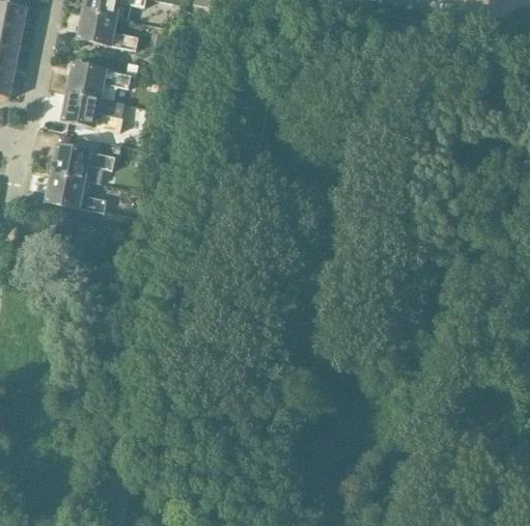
[(85,0),(84,9),(116,16),(119,1),(144,6),(145,0),(85,0)]
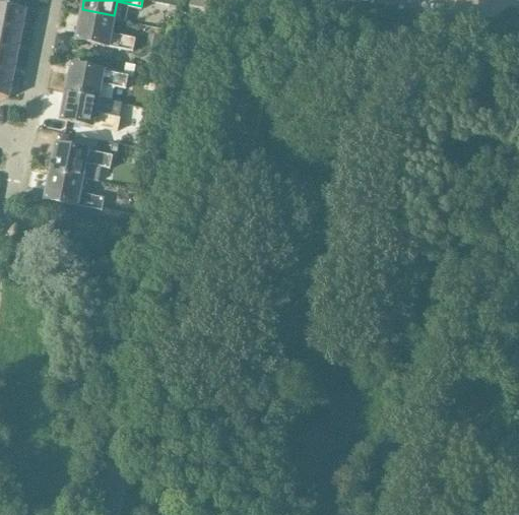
[(0,1),(0,24),(22,29),(26,7),(3,2),(0,1)]
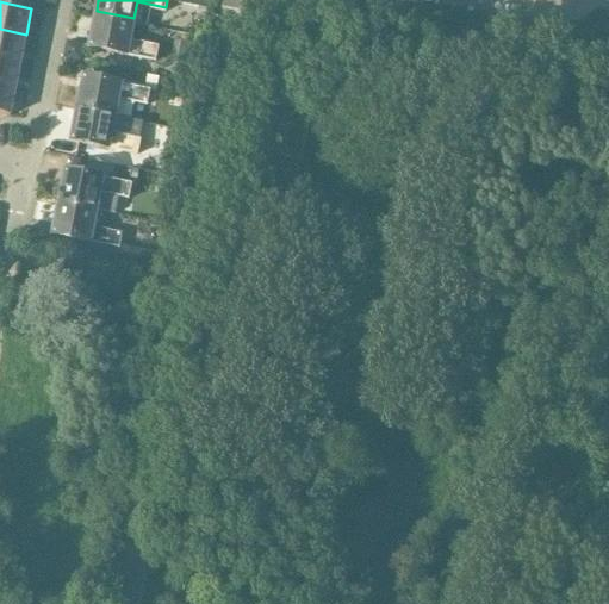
[(134,18),(97,11),(91,43),(156,56),(159,42),(130,36),(134,18)]
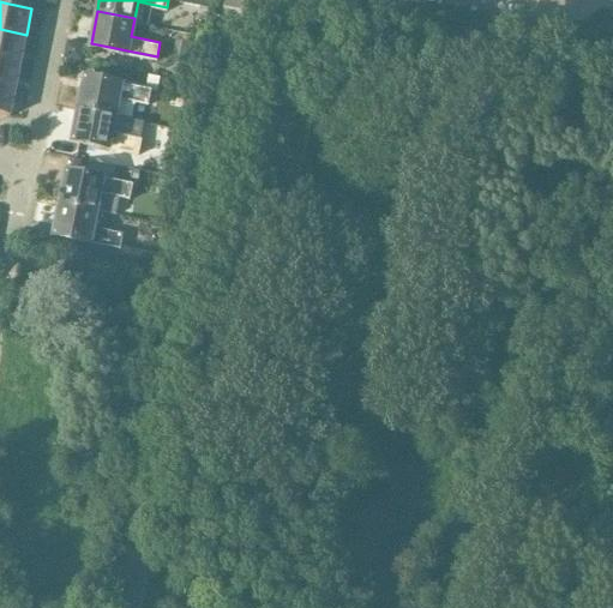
[(0,29),(0,55),(20,60),(26,35),(0,29)]
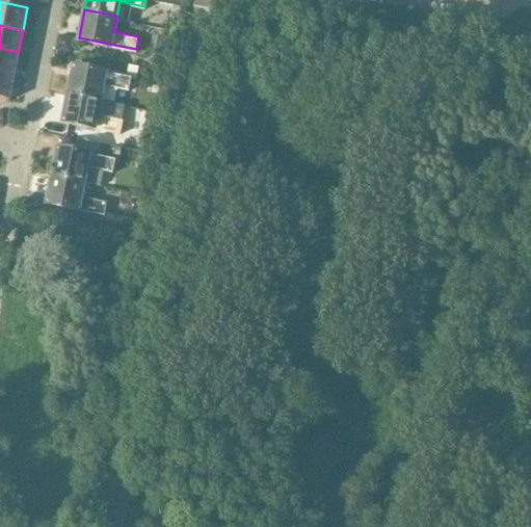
[(0,48),(0,71),(14,74),(18,52),(0,48)]
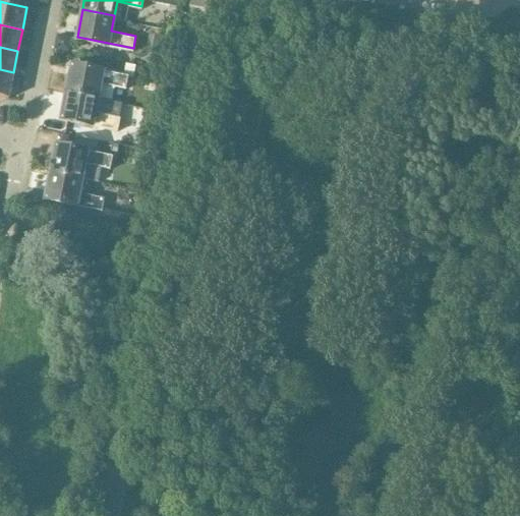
[(128,73),(72,62),(66,90),(99,96),(102,80),(126,86),(128,73)]
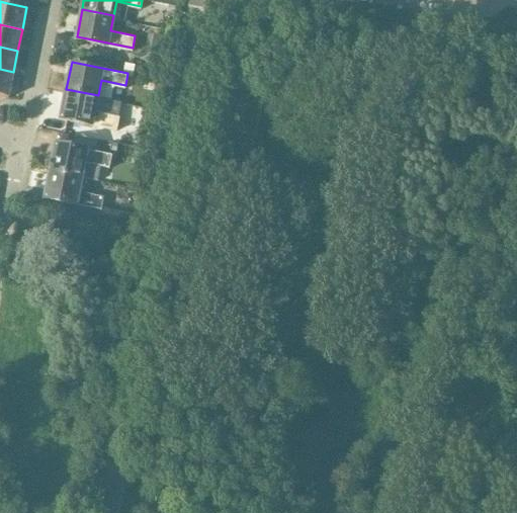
[(0,69),(0,92),(9,94),(13,72),(0,69)]
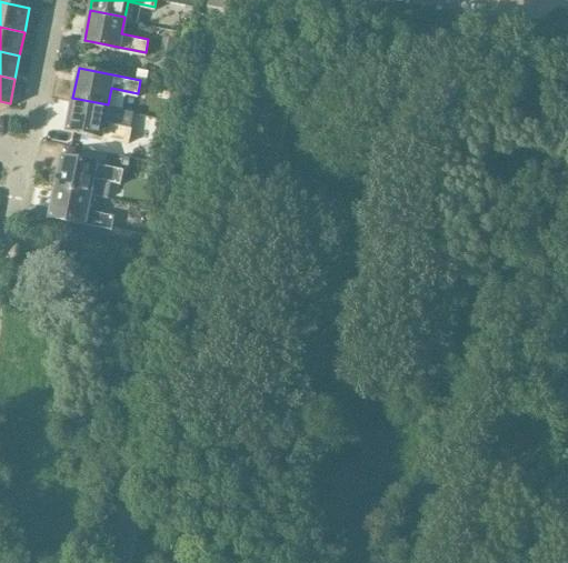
[(108,104),(72,98),(67,128),(129,140),(131,126),(105,121),(108,104)]
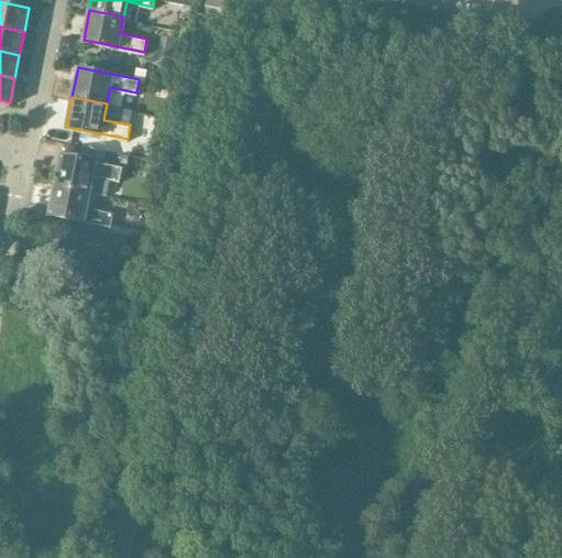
[(122,166),(61,154),(55,183),(89,190),(92,175),(120,179),(122,166)]
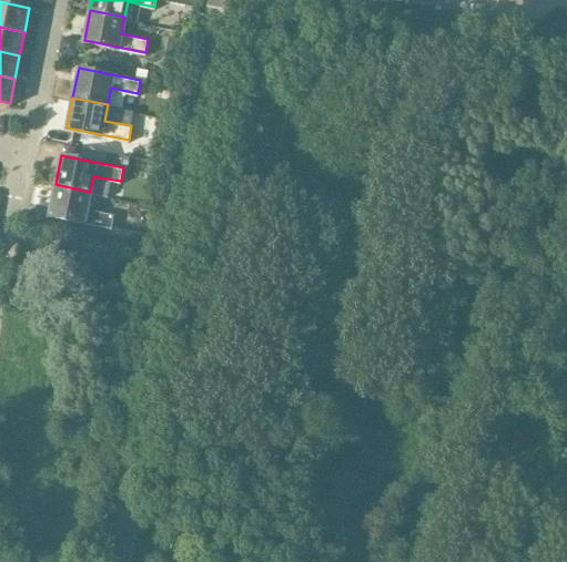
[(90,192),(56,184),(50,215),(112,226),(114,213),(88,207),(90,192)]
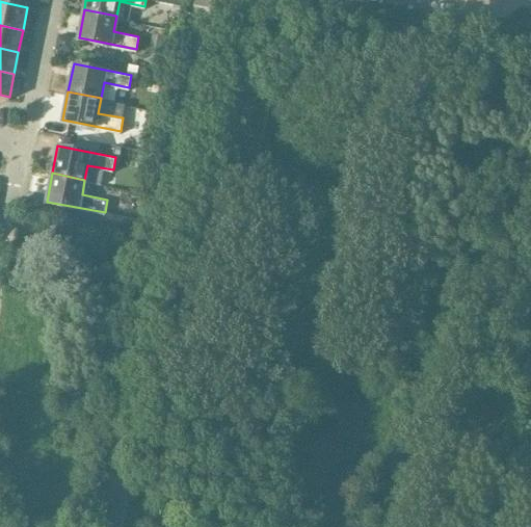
[(61,462),(60,470),(68,471),(70,463),(61,462)]
